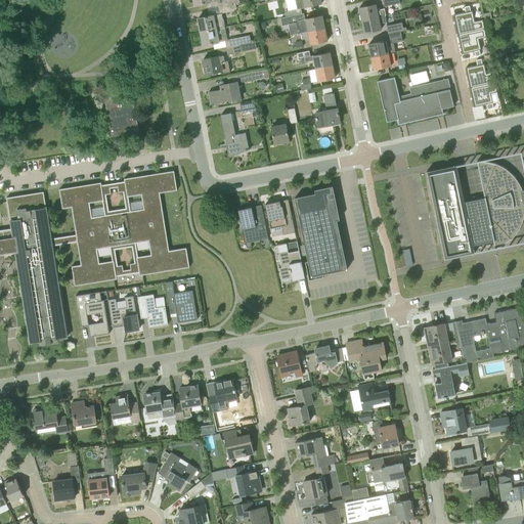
[(321,4),(320,0),(295,0),(296,2),(297,4),(298,9),(294,9),(290,10),(285,12),(286,16),(302,13),(301,8),(321,4)]
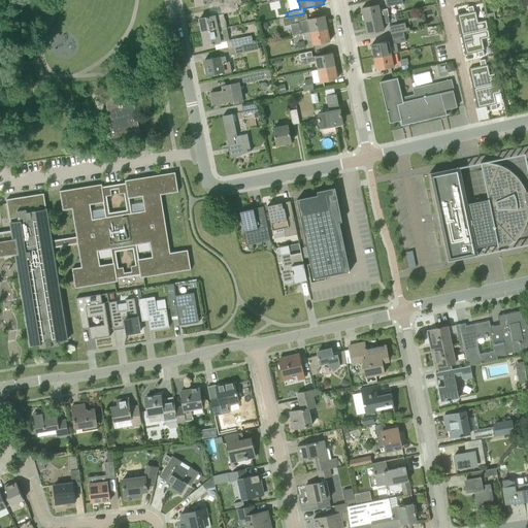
[(234,4),(220,7),(221,14),(215,15),(199,19),(202,32),(226,27),(224,13),(236,11),(234,4)]
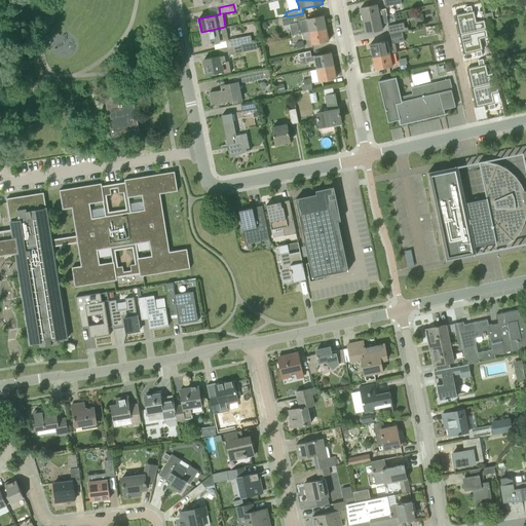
[(364,21),(386,15),(387,14),(386,8),(378,10),(377,4),(361,7),(364,21)]
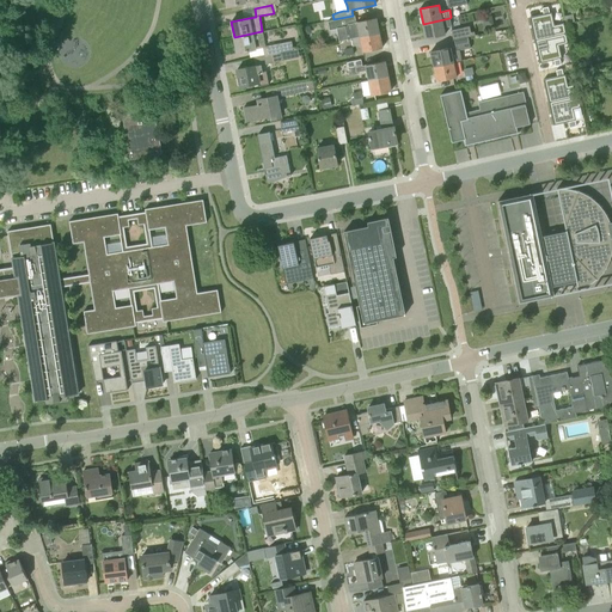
[(531,17),(536,38),(558,34),(554,11),(531,17)]
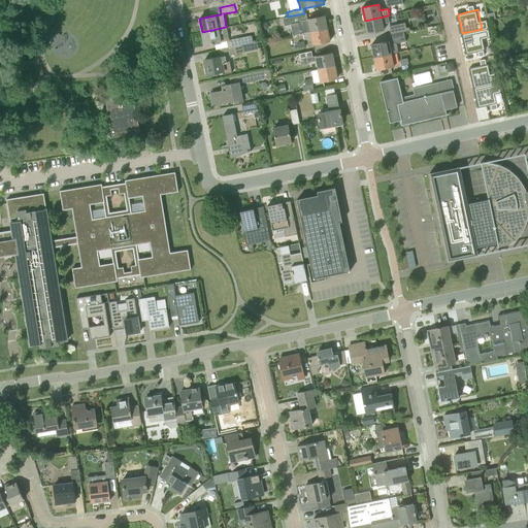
[(303,33),(327,28),(325,15),(308,19),(308,20),(305,20),(304,14),(304,13),(288,17),(288,18),(283,19),(285,25),(288,24),(289,25),(300,23),(302,33),(303,33)]
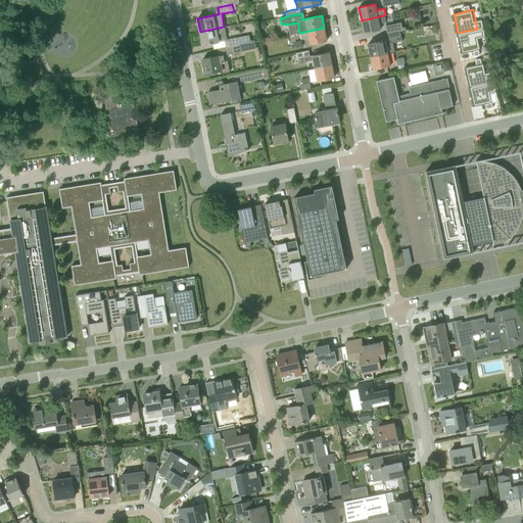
[(384,15),(362,20),(364,33),(380,30),(379,24),(386,22),(384,15)]
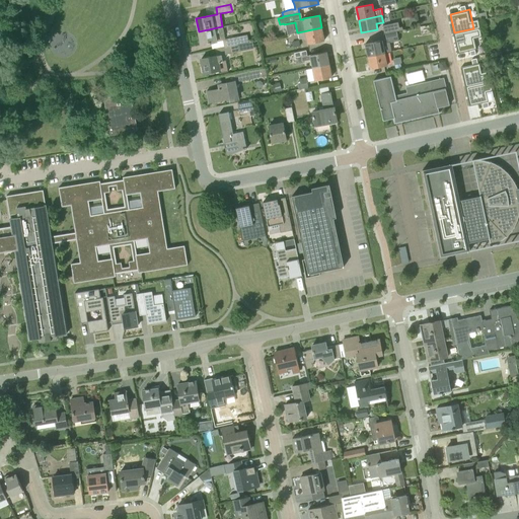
[(384,33),(397,31),(403,29),(402,26),(399,26),(398,22),(383,25),(384,33)]
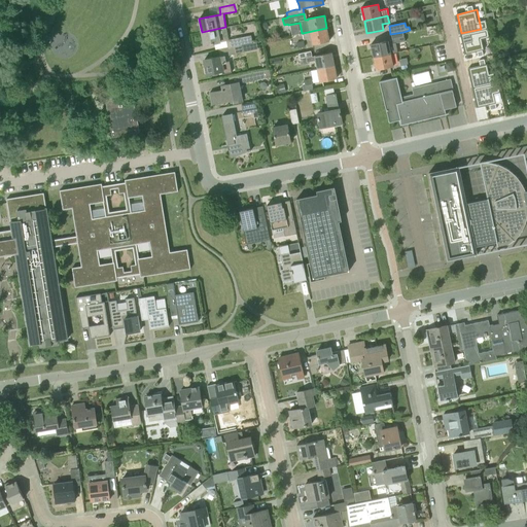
[(227,47),(252,43),(251,36),(229,40),(225,27),(202,32),(205,45),(220,42),(226,41),(227,47)]
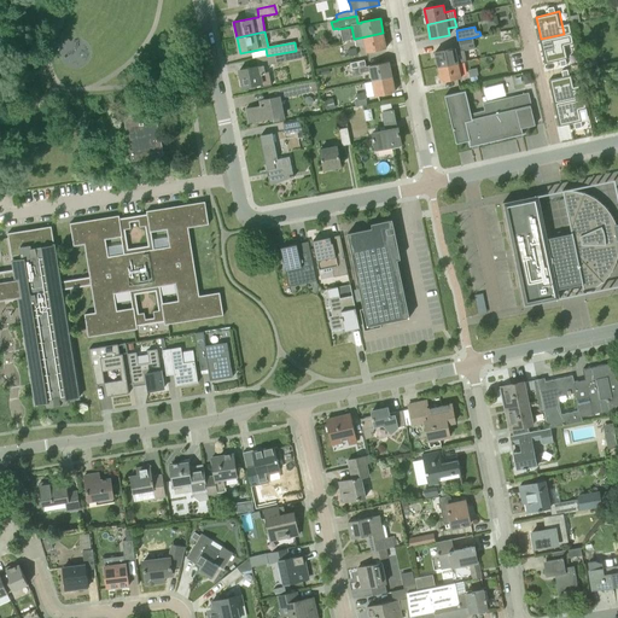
[(383,33),(355,39),(356,46),(365,45),(367,52),(386,48),(383,33)]
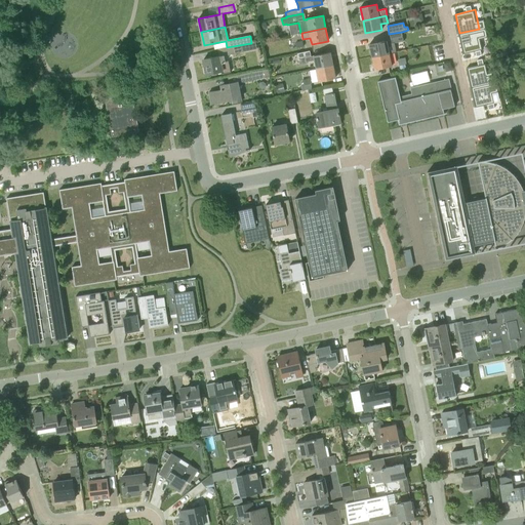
[(460,34),(465,53),(483,49),(479,30),(460,34)]
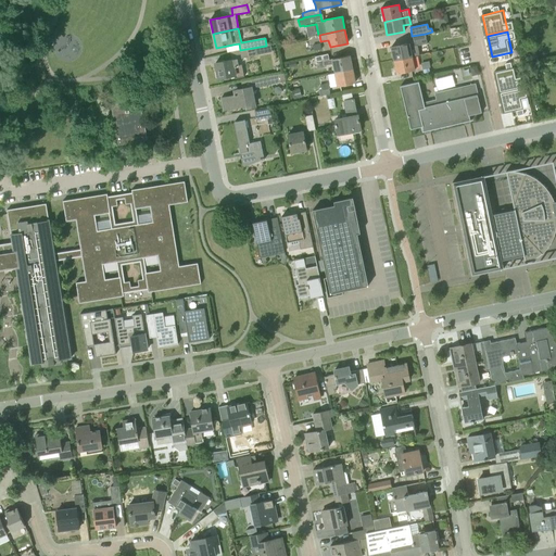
[(426,34),(412,36),(411,36),(413,46),(409,47),(408,42),(392,47),(394,60),(412,57),(420,54),(418,45),(428,42),(426,34)]
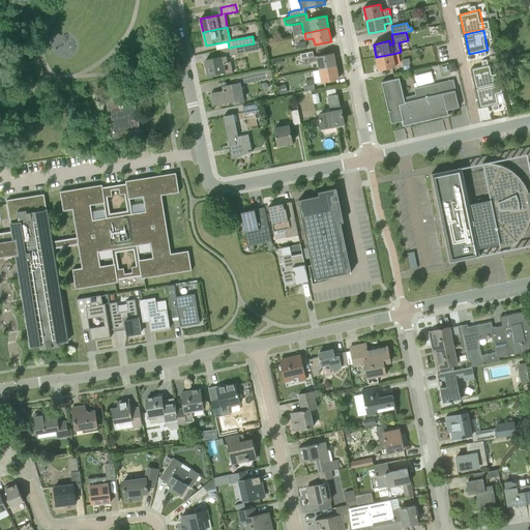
[(254,43),(229,48),(229,49),(219,51),(222,57),(205,60),(208,75),(224,72),(225,75),(233,74),(232,71),(238,70),(236,62),(231,63),(230,62),(228,62),(227,57),(245,53),(243,46),(254,43)]
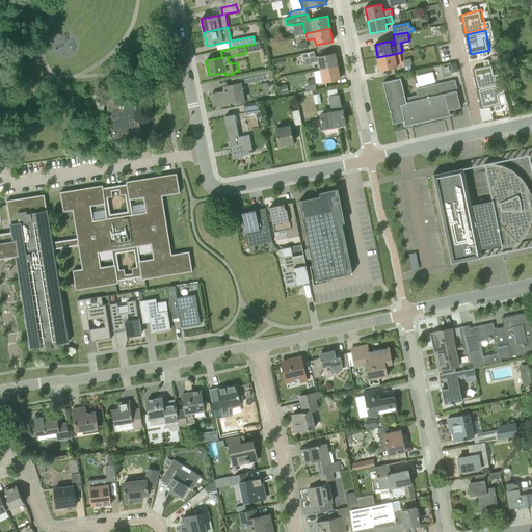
[(315,57),(314,51),(301,54),(303,64),(311,63),(311,62),(310,58),(315,57)]
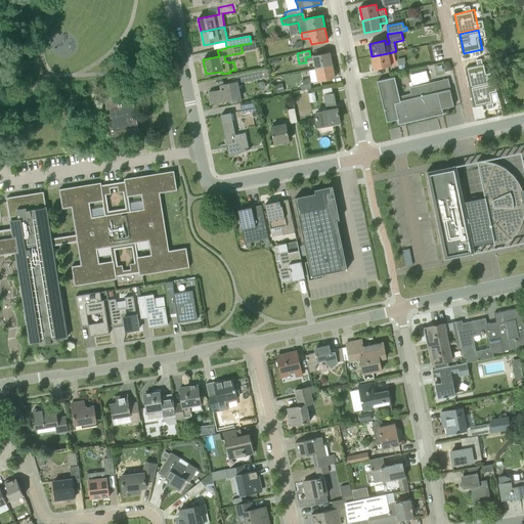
[(314,60),(315,69),(332,64),(330,52),(313,55),(314,60)]
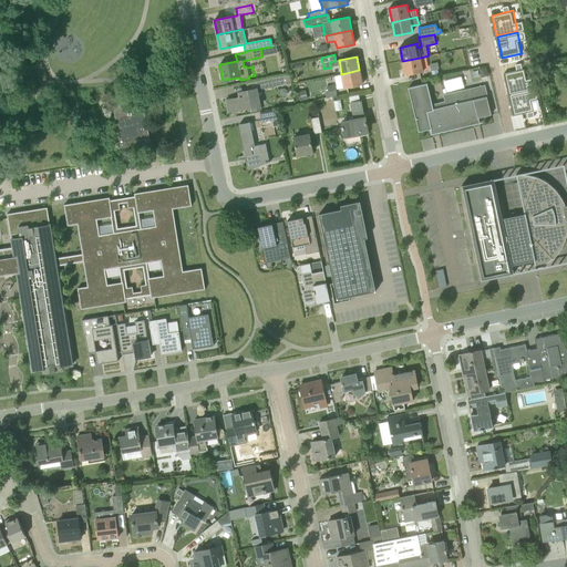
[(423,72),(420,58),(402,61),(405,75),(423,72)]
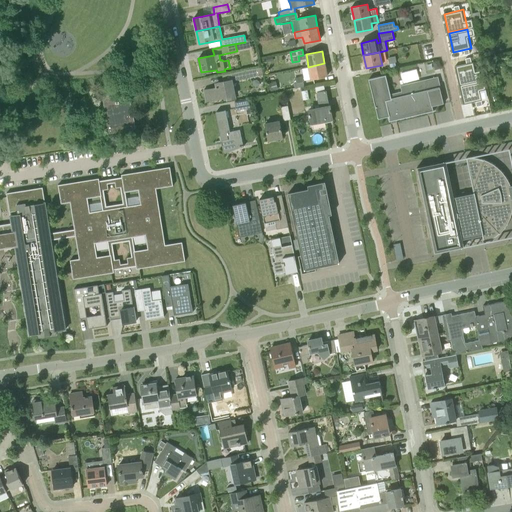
[(432,61),(434,70),(440,68),(438,60),(432,61)]
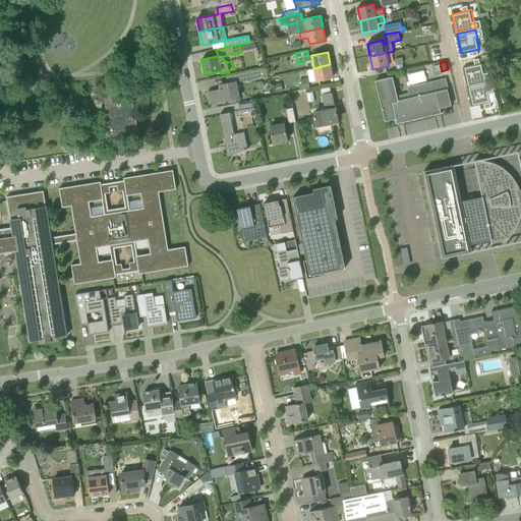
[(463,67),(467,87),(485,82),(481,63),(463,67)]
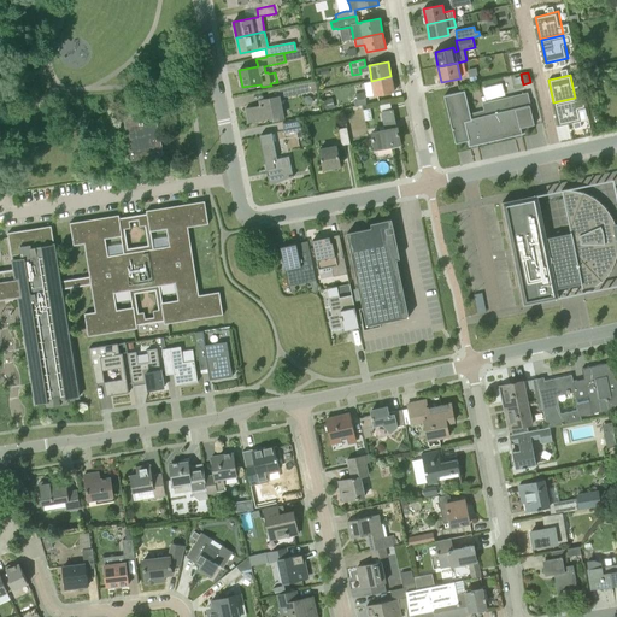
[(391,76),(371,81),(372,83),(375,95),(394,92),(391,76)]
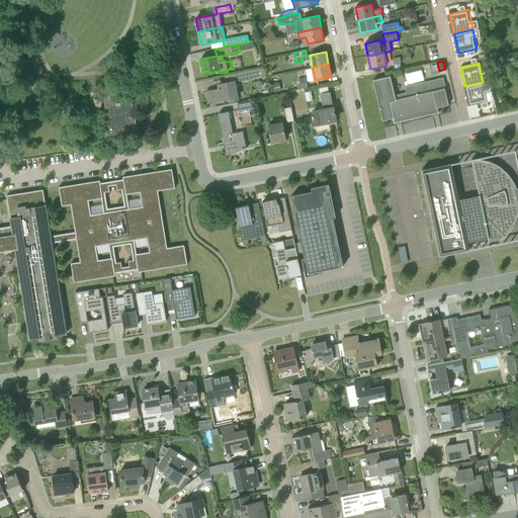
[(209,102),(238,96),(235,82),(266,76),(264,69),(225,76),(226,82),(221,83),(219,86),(219,88),(207,90),(209,102)]
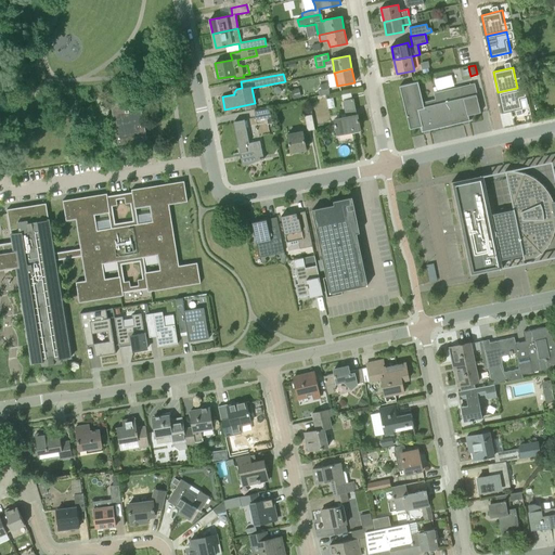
[(453,74),(437,78),(439,89),(456,85),(453,74)]
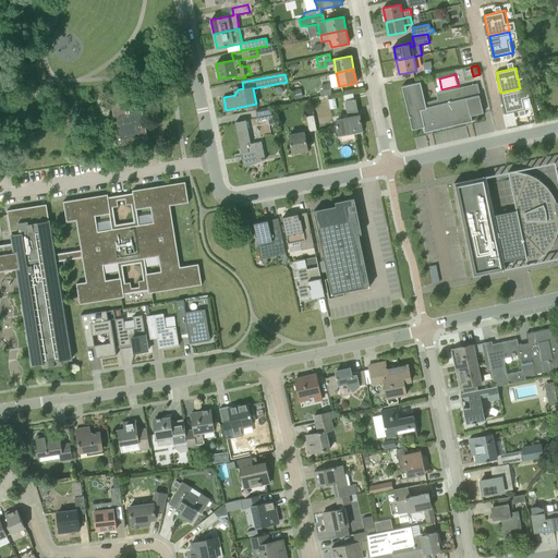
[(425,104),(420,82),(401,86),(412,130),(423,128),(424,133),(473,121),(472,116),(483,113),(476,84),(462,87),(436,93),(438,100),(425,104)]
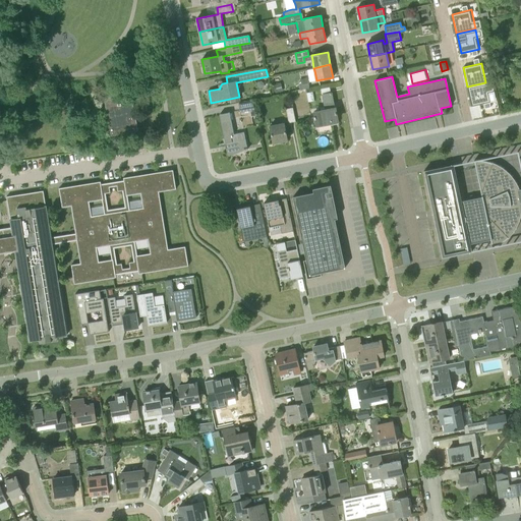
[(300,91),(309,89),(307,77),(300,79),(301,84),(299,85),(300,91)]
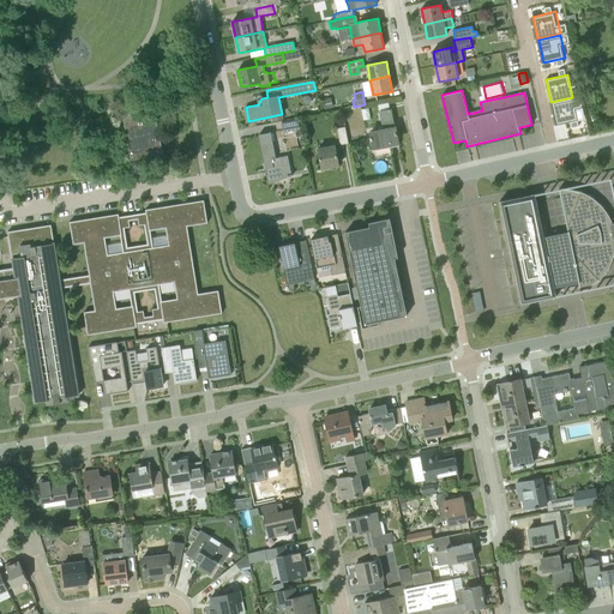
[(551,102),(555,125),(578,120),(572,97),(551,102)]
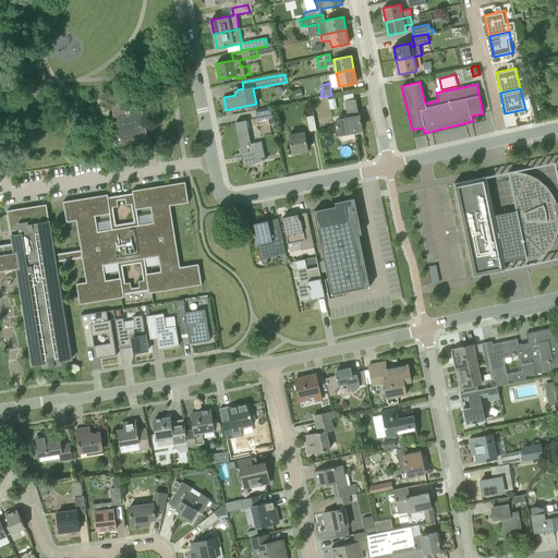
[(119,145),(135,143),(148,140),(144,118),(141,99),(111,105),(119,145)]
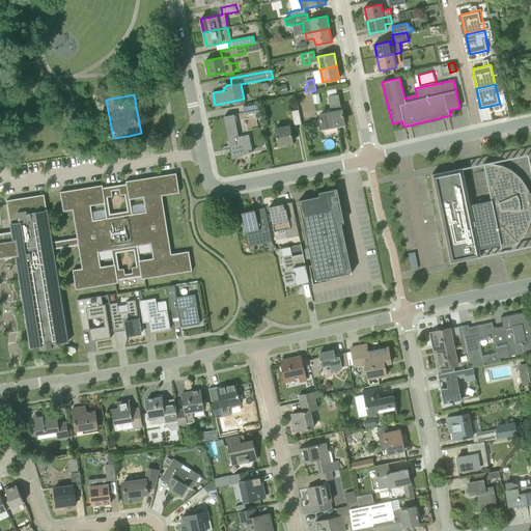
[(340,110),(337,95),(330,96),(333,112),(320,114),(324,130),(344,126),(342,110),(340,110)]
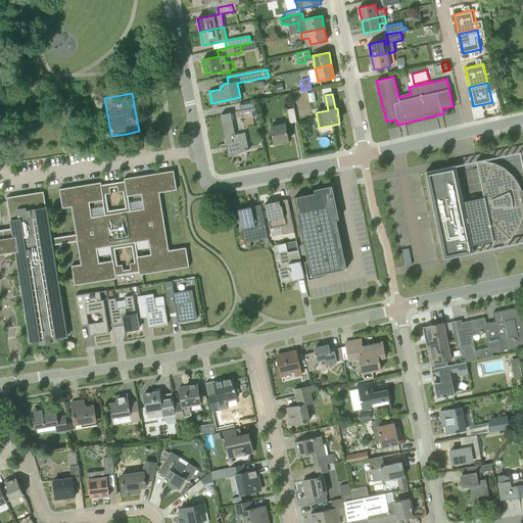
[(253,101),(239,104),(241,113),(255,110),(253,101)]
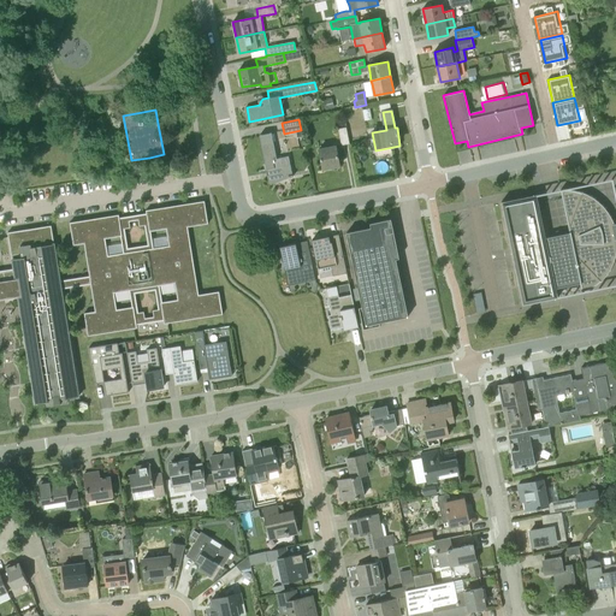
[(342,146),(349,144),(347,129),(338,130),(342,146)]
